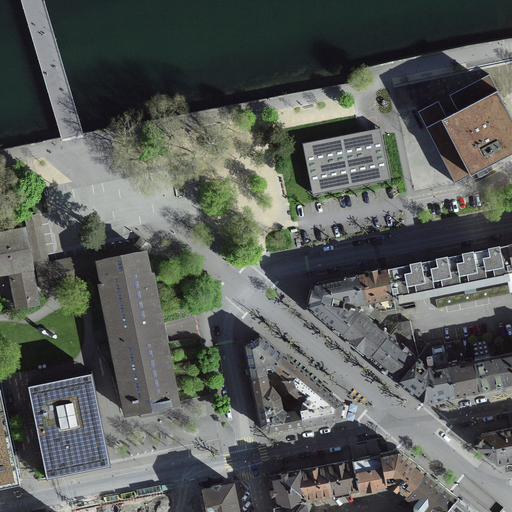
[(438,102),(417,112),(425,128),(454,184),(471,175),(480,170),(511,153),(511,120),(497,91),(488,75),(449,96),(457,111),(446,117),(438,102)]
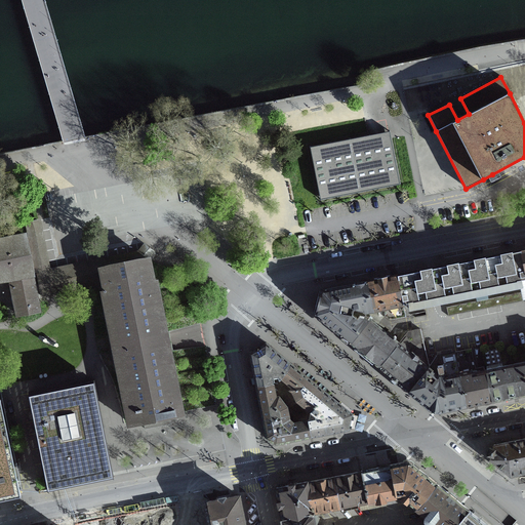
[(320,200),(400,185),(389,131),(310,148),(320,200)]
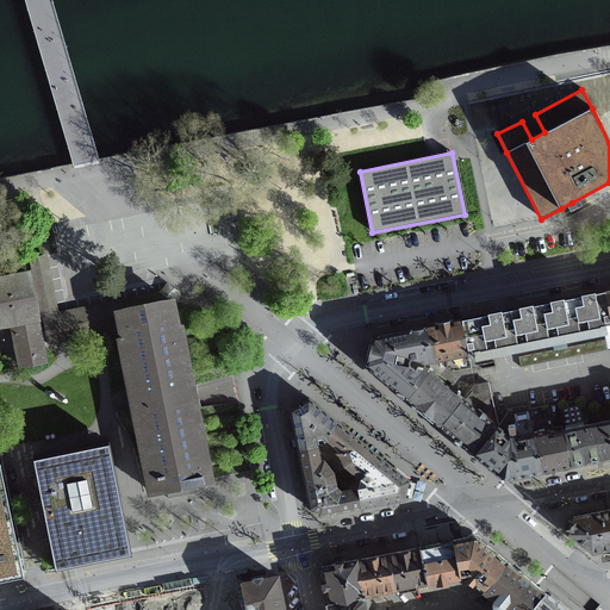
[(116,302),(57,313),(44,257),(27,262),(32,284),(35,296),(37,309),(44,346),(47,344),(122,330),(119,322),(116,302)]
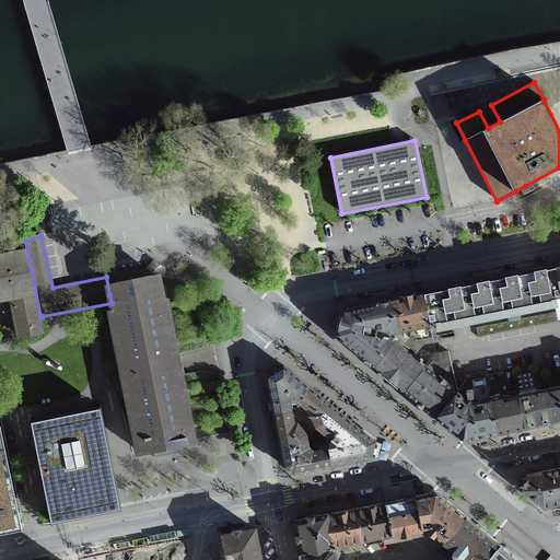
[(27,261),(26,252),(2,256),(0,256),(0,299),(10,298),(10,299),(11,299),(19,337),(41,333),(33,293),(34,293),(32,283),(34,283),(32,271),(30,260),(27,261)]
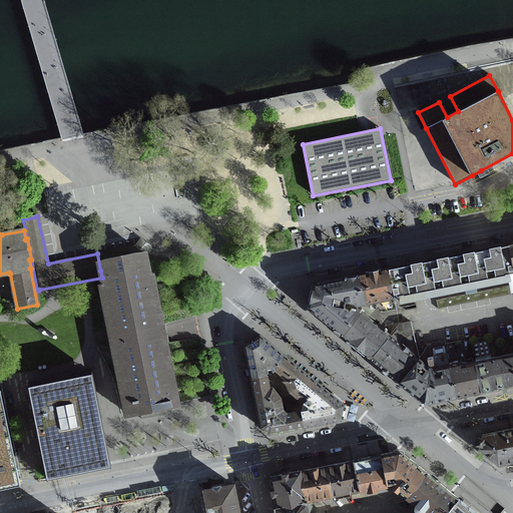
[(428,297),(471,289),(511,281),(509,274),(512,273),(512,266),(509,245),(501,246),(465,254),(443,259),(421,263),(395,269),(388,270),(393,297),(394,297),(399,296),(400,303),(428,297)]
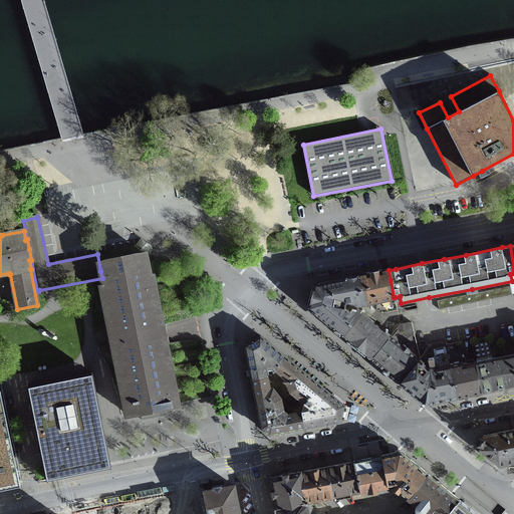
[(100,285),(126,415),(152,410),(177,405),(151,275),(149,276),(145,254),(134,254),(108,259),(99,263),(100,271),(103,285),(100,285)]
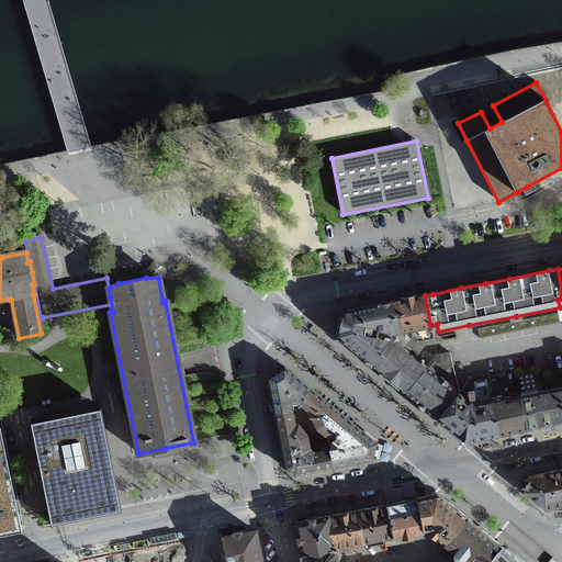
[(409,329),(430,325),(425,295),(401,300),(392,302),(398,332),(409,329)]
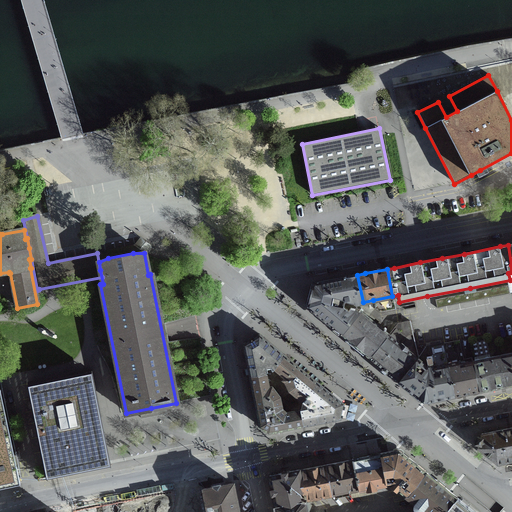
[(343,307),(344,304),(345,301),(355,304),(363,302),(357,275),(349,277),(312,284),(309,294),(306,306),(341,335),(360,311),(359,311),(358,312),(354,309),(350,308),(348,311),(343,307)]
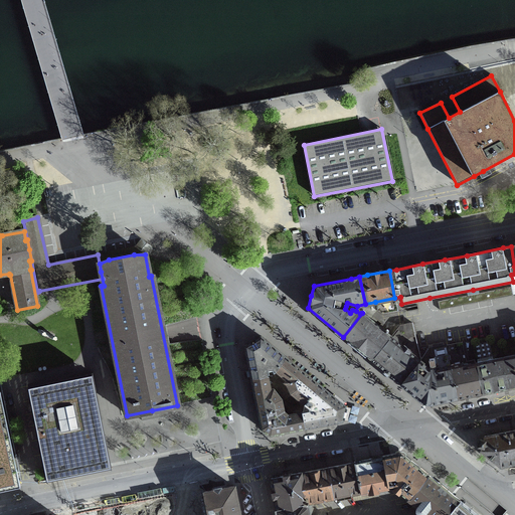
[(394,298),(375,302),(377,310),(382,315),(397,311),(395,298),(394,298)]
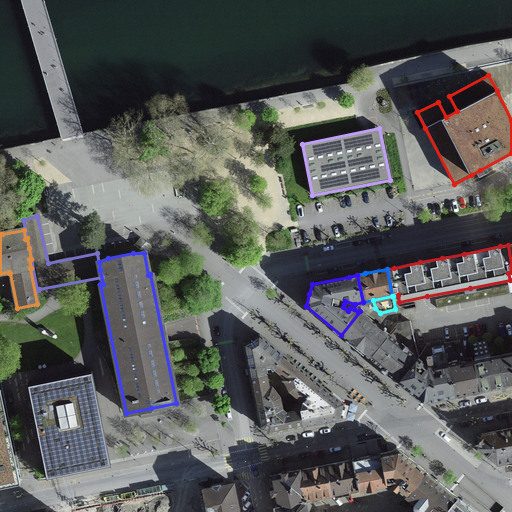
[(345,338),(370,358),(384,370),(399,383),(418,359),(417,359),(389,335),(360,311),(341,335),(345,338)]
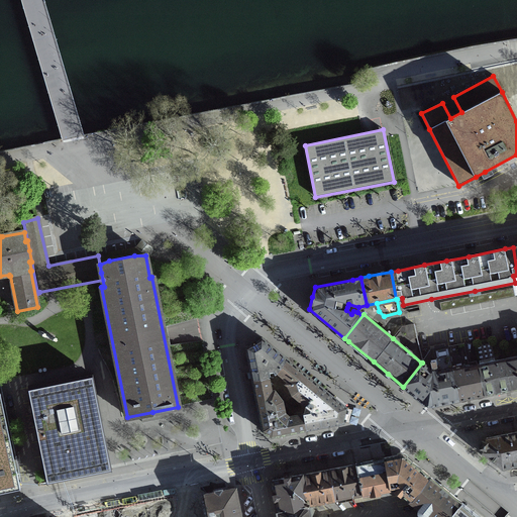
[(393,338),(421,363),(422,362),(414,325),(401,327),(393,338)]
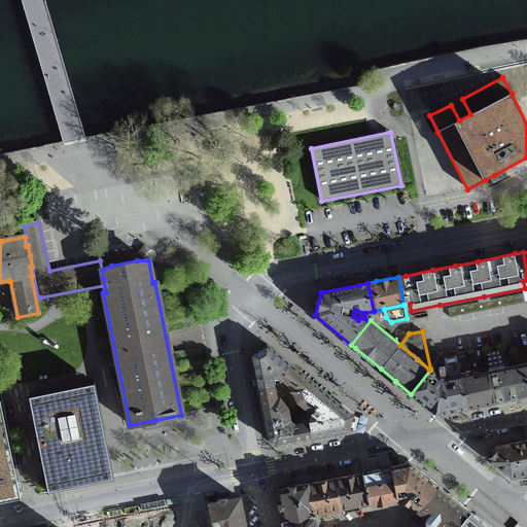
[(256,384),(256,387),(273,384),(272,378),(279,377),(282,379),(292,366),(267,345),(250,354),(256,384)]
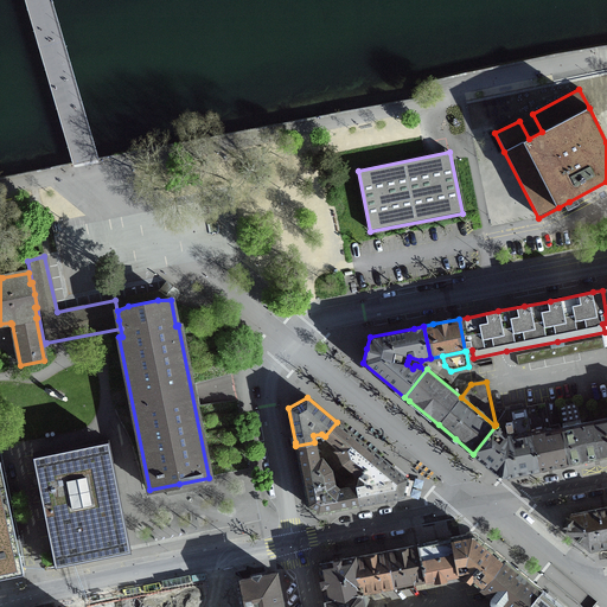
[(509,430),(503,432),(511,439),(544,432),(543,429),(549,428),(544,403),(525,407),(509,410),(512,423),(508,425),(509,430)]
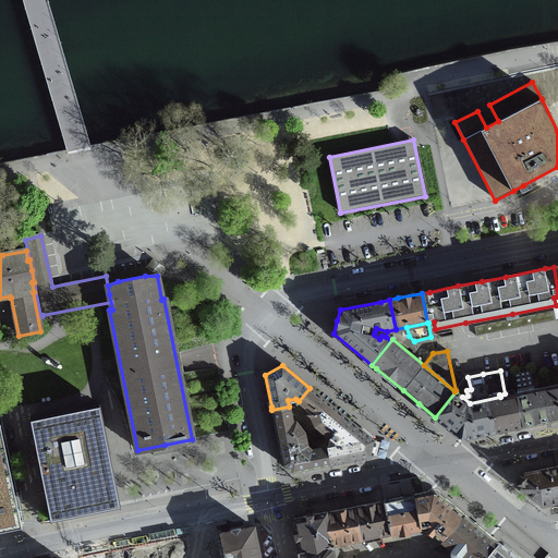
[(557,385),(500,397),(470,403),(462,397),(456,391),(435,417),(455,434),(457,435),(465,437),(517,427),(544,422),(557,419),(557,385)]
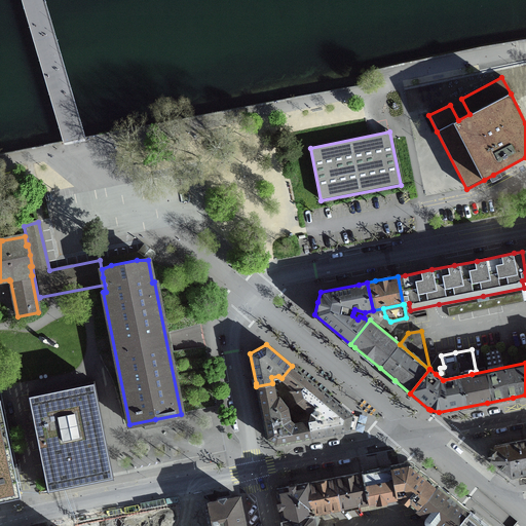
[(297,401),(311,412),(326,393),(297,370),(292,366),(282,378),(292,387),(290,389),(293,391),(297,401)]
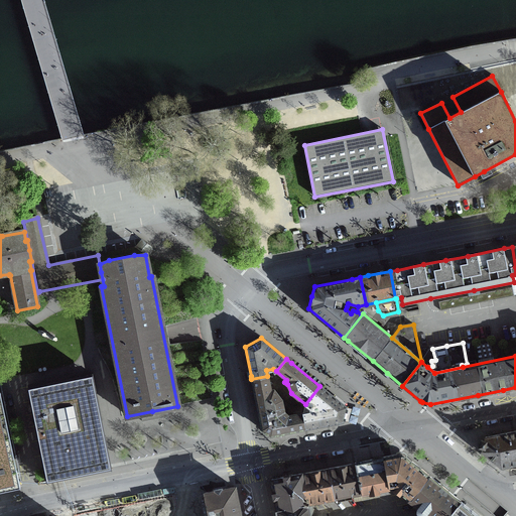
[(29,385),(49,479),(110,466),(105,442),(90,373),(29,385)]
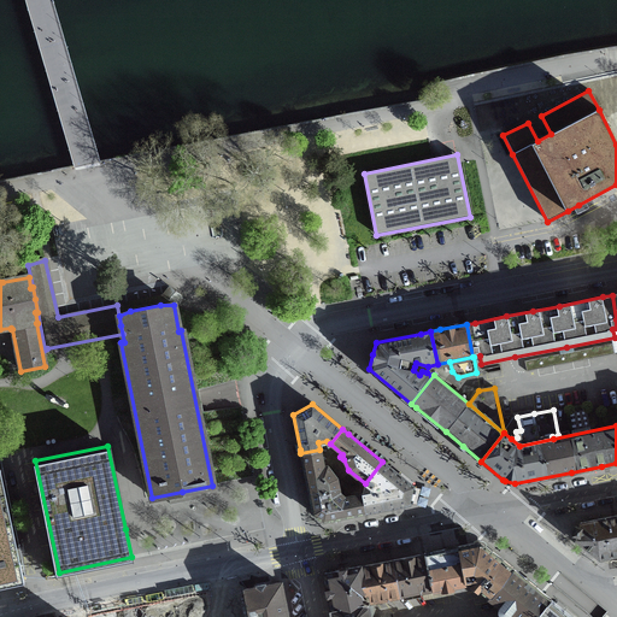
[(323,466),(319,450),(300,453),(301,459),(309,494),(339,488),(336,477),(327,466),(323,466)]
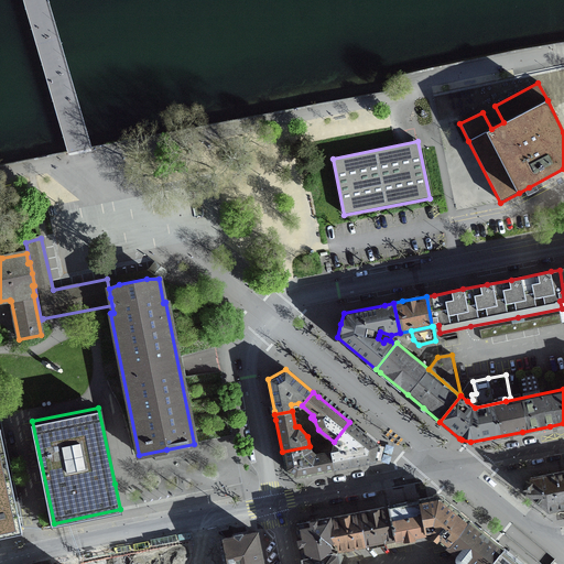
[(332,452),(331,452),(334,468),(373,462),(378,445),(349,422),(334,442),(334,443),(331,446),(332,452)]
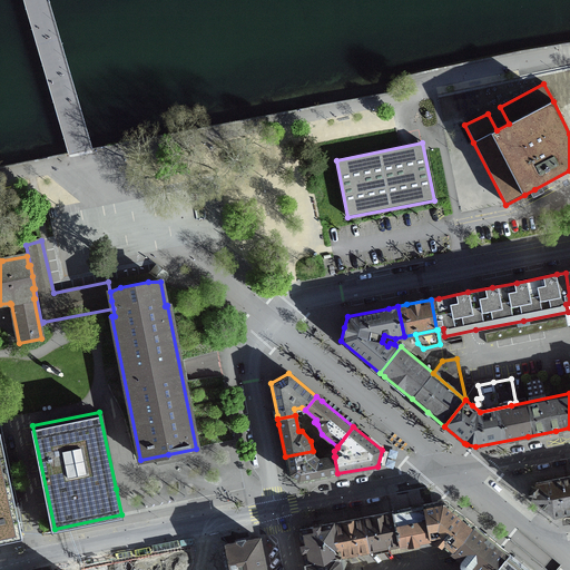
[(0,541),(21,537),(5,457),(0,436),(0,541)]
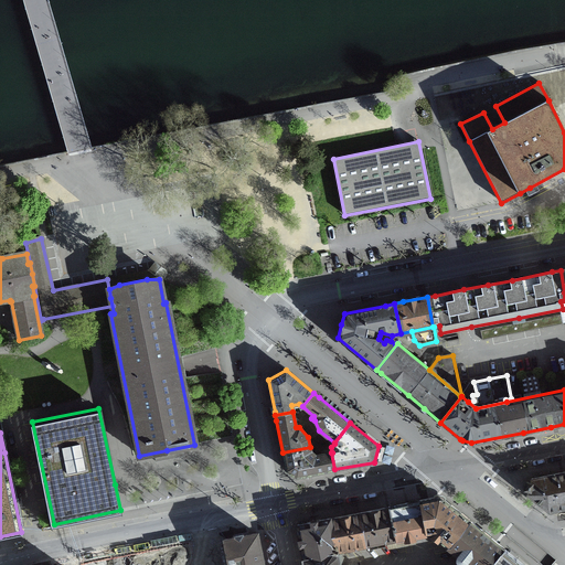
[(311,451),(310,447),(283,452),(286,471),(296,478),(301,477),(334,469),(331,452),(316,456),(311,451)]
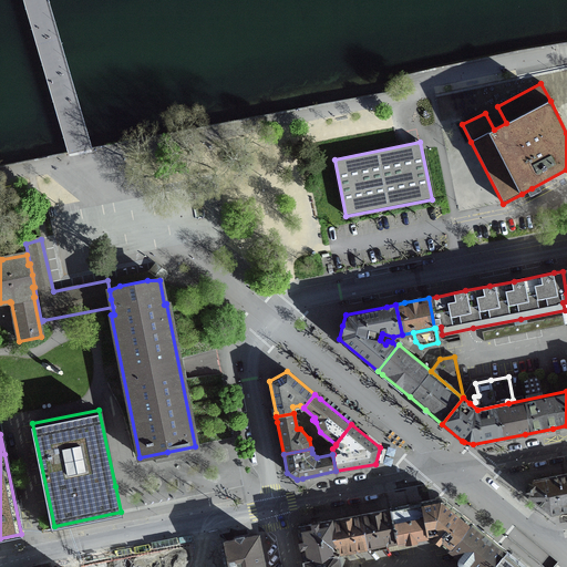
[(566,474),(533,481),(529,495),(550,514),(559,512),(566,509),(566,474)]
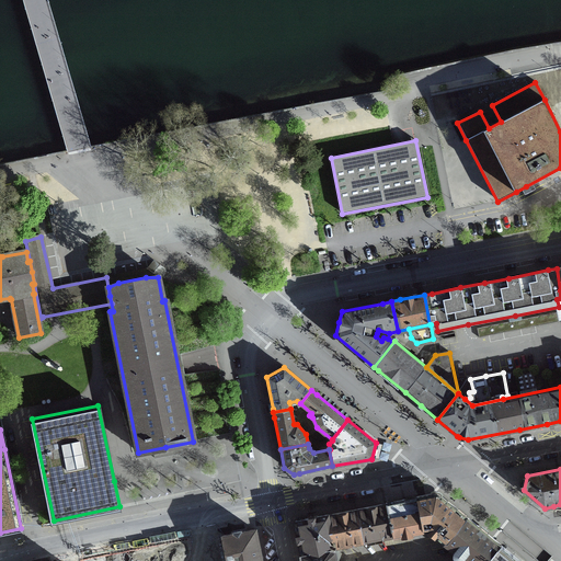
[(500,545),(482,531),(461,514),(441,496),(432,494),(416,497),(420,512),(423,530),(427,529),(428,530),(428,533),(433,537),(435,537),(436,536),(454,550),(453,552),(453,554),(453,557),(455,559),(457,560),(459,560),(461,560),(464,558),(466,560),(485,560),(494,550),(500,545)]
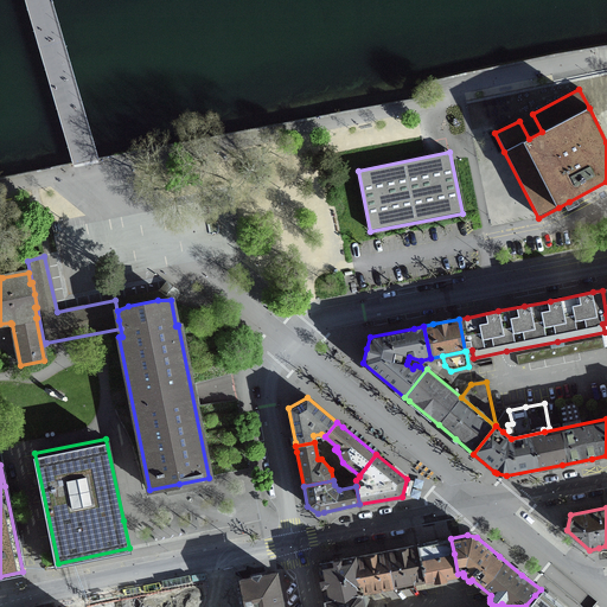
[(445,576),(458,574),(454,554),(451,538),(438,541),(417,545),(421,560),(425,580),(432,579),(433,580),(443,579),(445,576)]
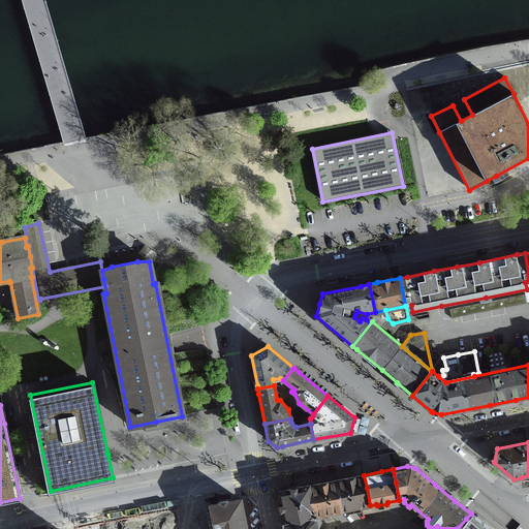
[(304,487),(308,508),(312,507),(312,509),(313,508),(315,508),(317,517),(342,511),(370,505),(367,488),(364,475),(359,476),(336,480),(314,486),(308,487),(308,486),(304,487)]
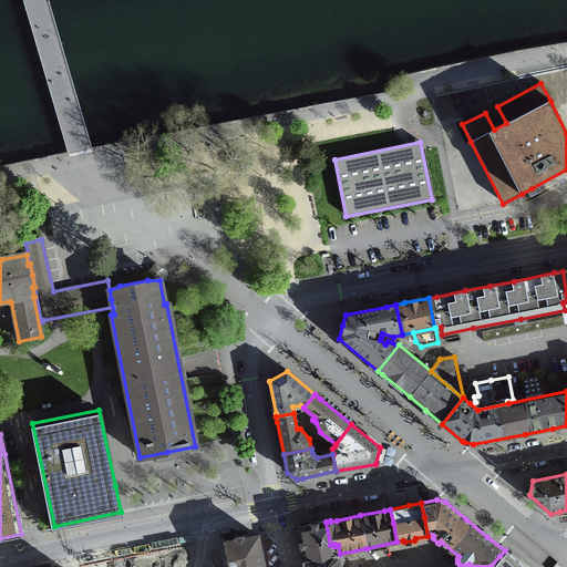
[(330,545),(326,522),(311,525),(298,527),(301,544),(303,556),(305,560),(332,555),(330,545)]
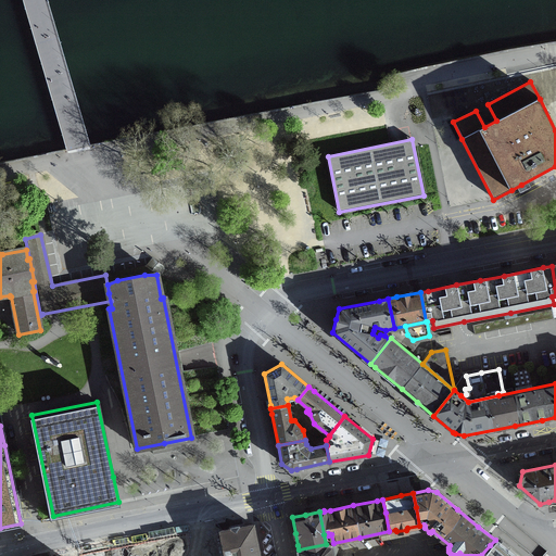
[(258,555),(252,525),(236,528),(222,530),(226,555),(258,555)]
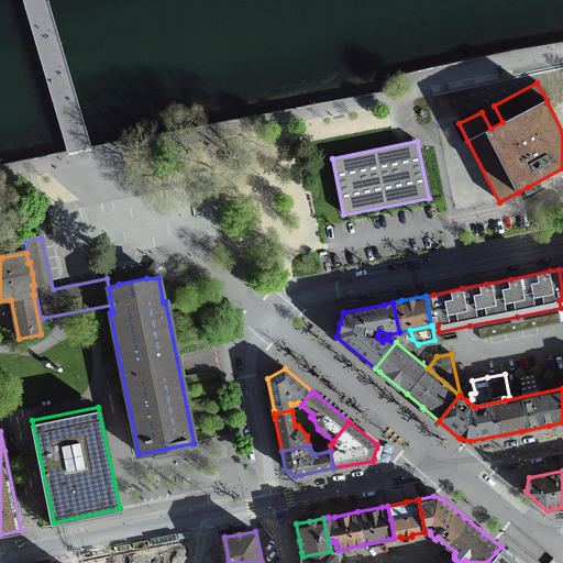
[(229,562),(224,537),(92,562),(229,562)]
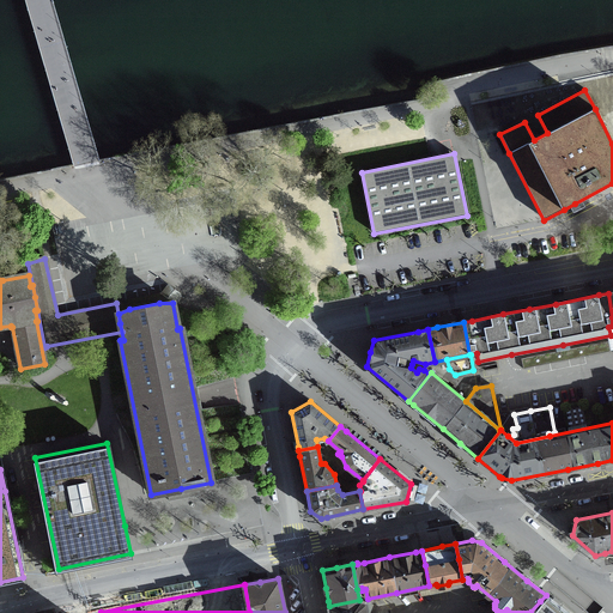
[(566,612),(556,604),(546,595),(540,601),(530,612),(566,612)]
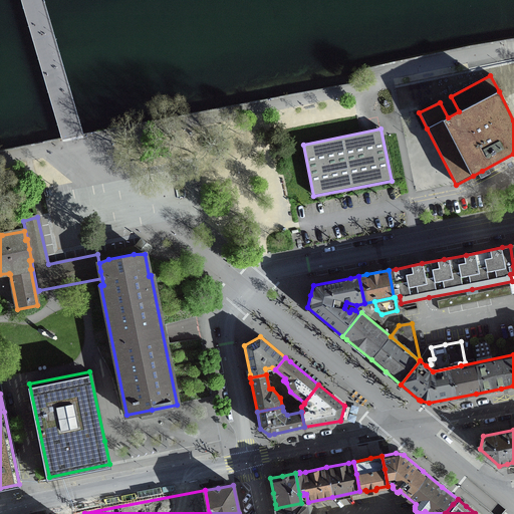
[(307,513),(305,502),(276,508),(277,513),(307,513)]
